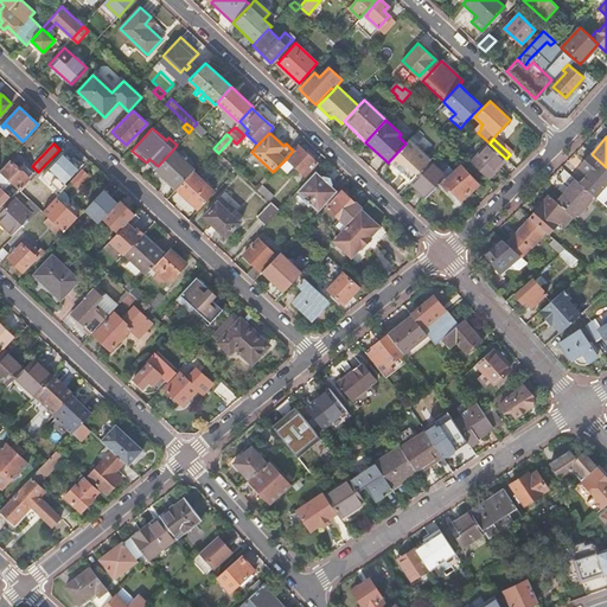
[(406,173),(411,179),(426,164),(406,144),(388,163),(384,165),(400,179),(406,173)]
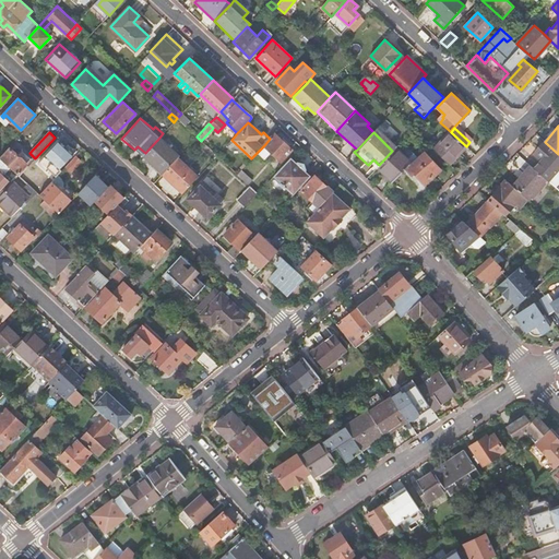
[(450,132),(433,150),(450,164),(466,146),(451,132),(450,132)]
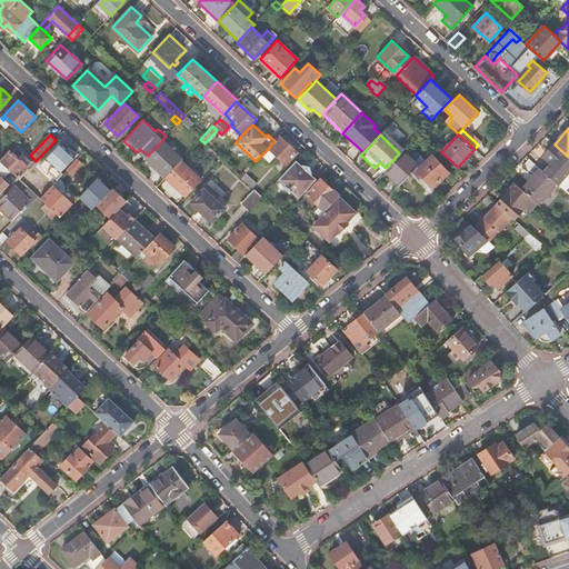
[(275,141),(269,148),(286,163),(296,152),(279,137),(275,141)]
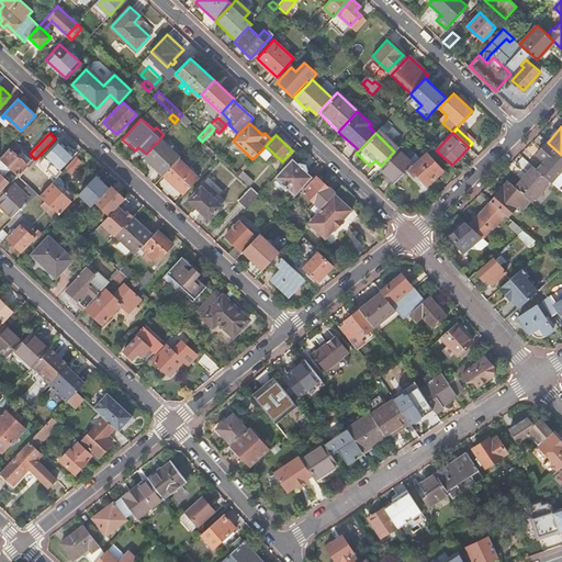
[(144,156),(143,156),(164,175),(178,159),(180,157),(160,138),(146,154),(144,156)]
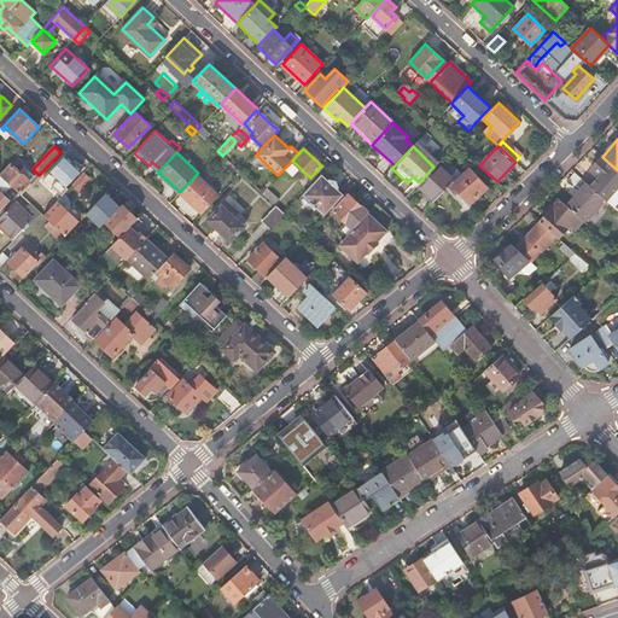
[(66,156),(50,173),(65,187),(81,170),(66,156)]
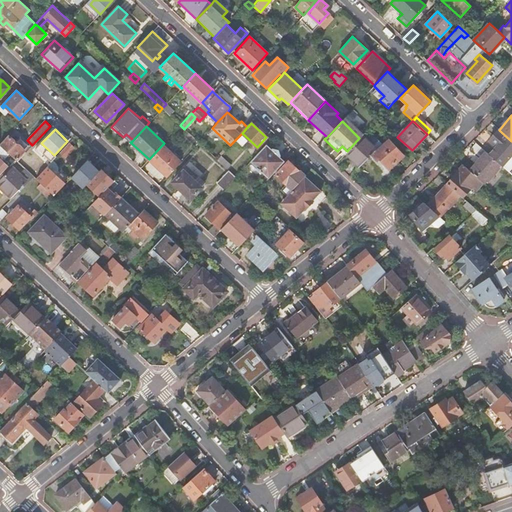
[(489,154),(500,164),(502,166),(508,160),(511,154),(511,141),(499,130),(489,140),(496,147),(489,154)]
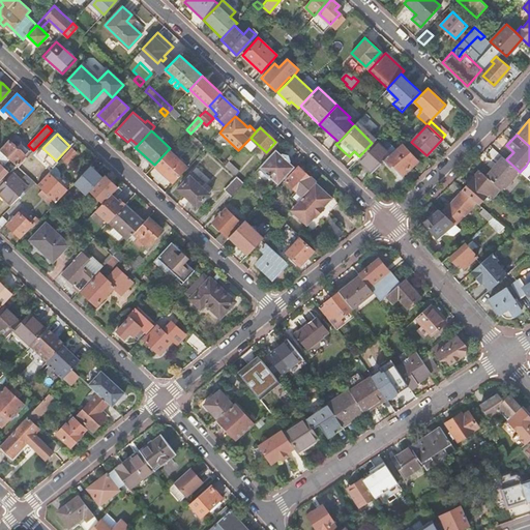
[(399,138),(386,150),(390,153),(402,143),(404,142),(399,138)]
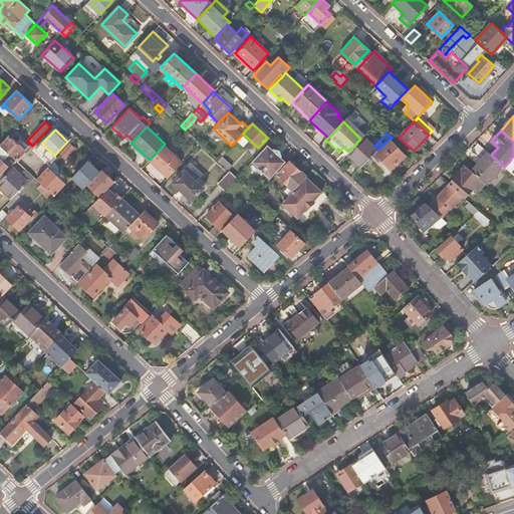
[(8,136),(0,144),(0,146),(1,147),(8,154),(15,160),(24,151),(8,136)]
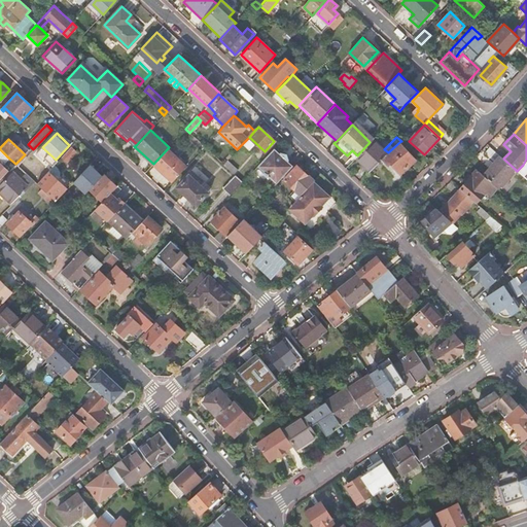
[(384,149),(373,139),(370,142),(357,155),(356,156),(371,171),(382,159),(388,152),(384,149)]
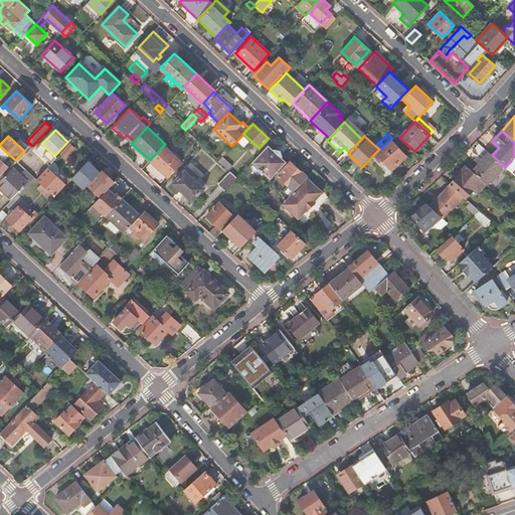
[(390,139),(379,149),(373,155),(379,161),(381,159),(391,169),(405,156),(390,139)]
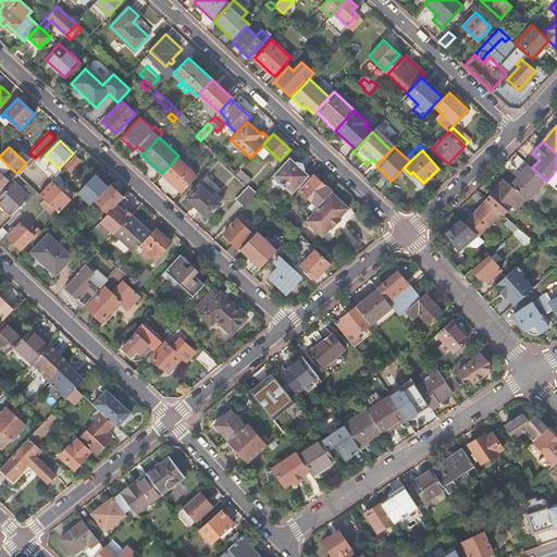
[(83,163),(75,156),(64,168),(72,174),(83,163)]
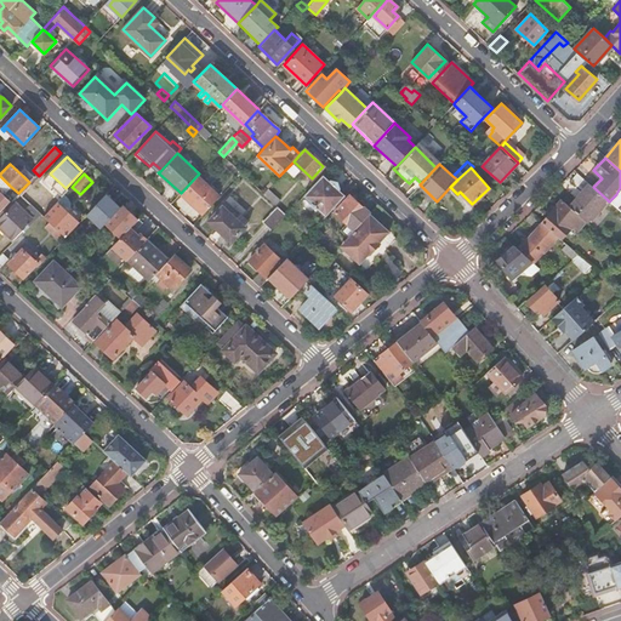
[(570,206),(586,221),(587,221),(607,199),(593,187),(577,174),(571,181),(584,191),(570,206)]
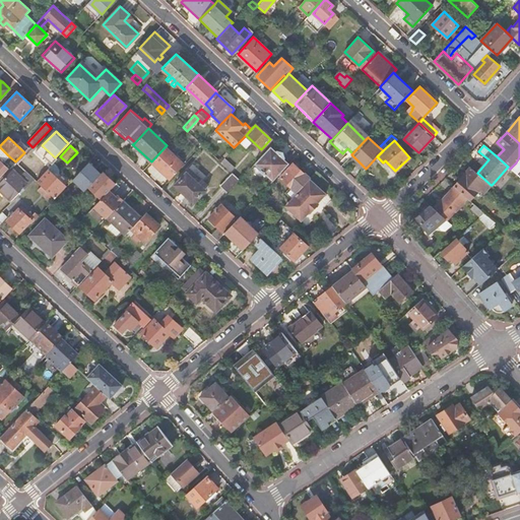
[(270,146),(254,164),(261,171),(260,172),(264,176),(265,175),(272,181),(288,164),(283,158),(284,157),(284,156),(284,155),(284,154),(283,153),(283,152),(282,151),(281,150),(280,150),(279,149),(278,149),(277,149),(276,150),(275,151),(270,146)]
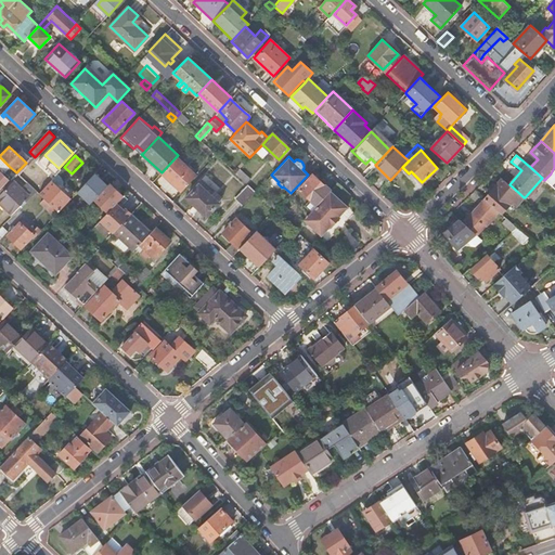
[(176,157),(162,172),(181,191),(196,176),(176,157)]
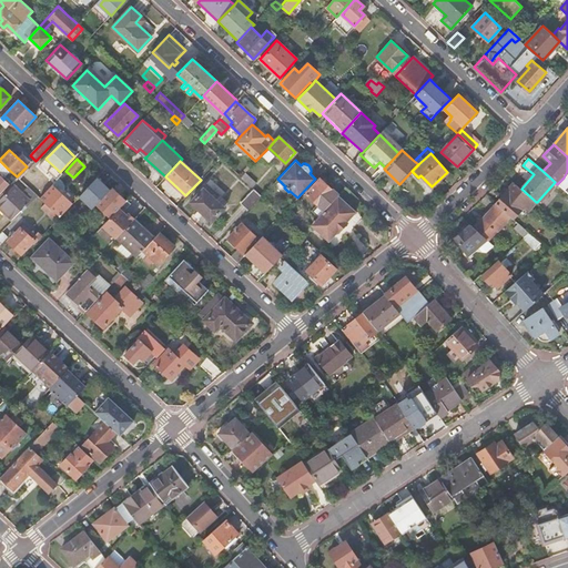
[(9,170),(1,162),(0,162),(0,191),(8,183),(2,178),(9,170)]
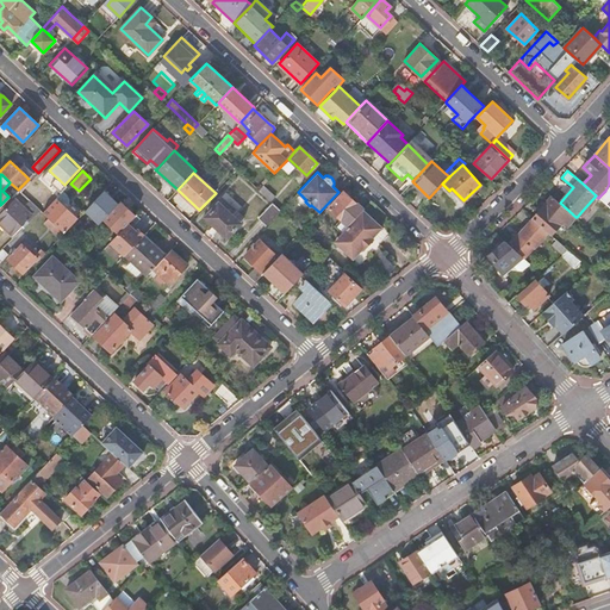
[(22,192),(19,190),(14,194),(37,215),(41,211),(22,192)]
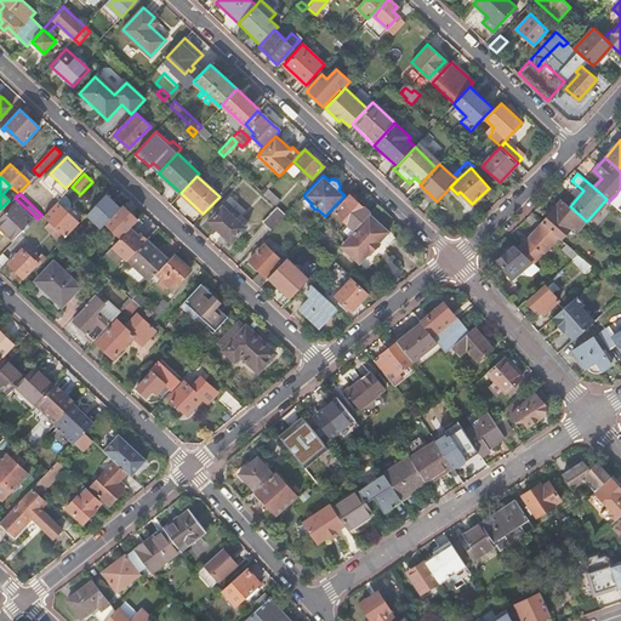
[(354,231),(370,214),(351,194),(335,211),(354,231)]
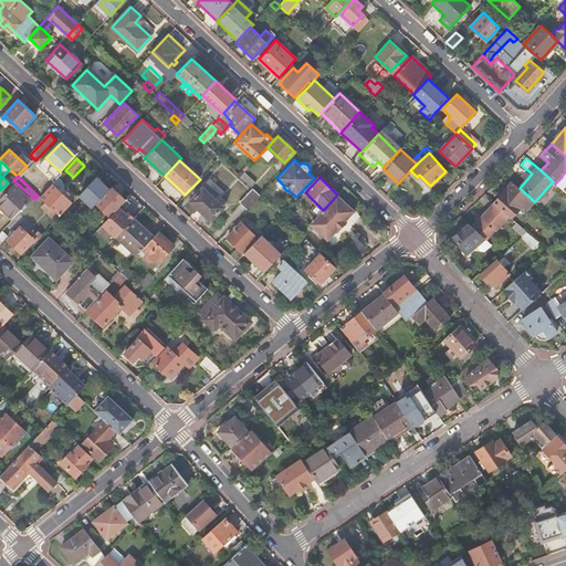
[(513,182),(494,203),(509,216),(512,218),(522,206),(526,210),(534,201),(520,188),(513,182)]
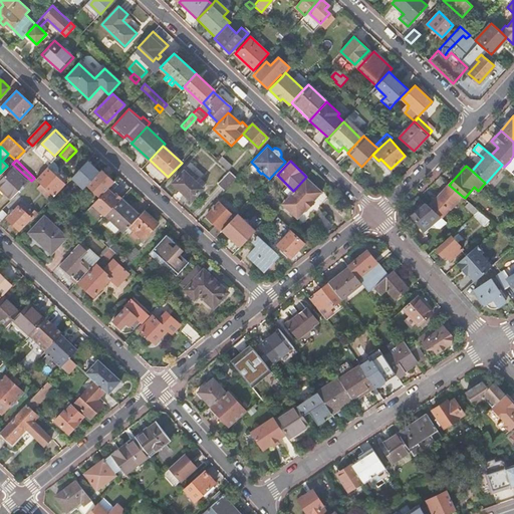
[(5,194),(11,200),(22,190),(20,188),(27,181),(13,168),(6,175),(16,184),(5,194)]
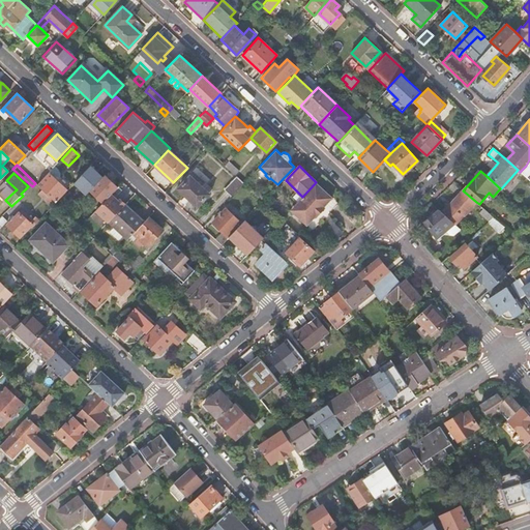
[(49,173),(37,185),(42,189),(56,202),(67,190),(49,173)]
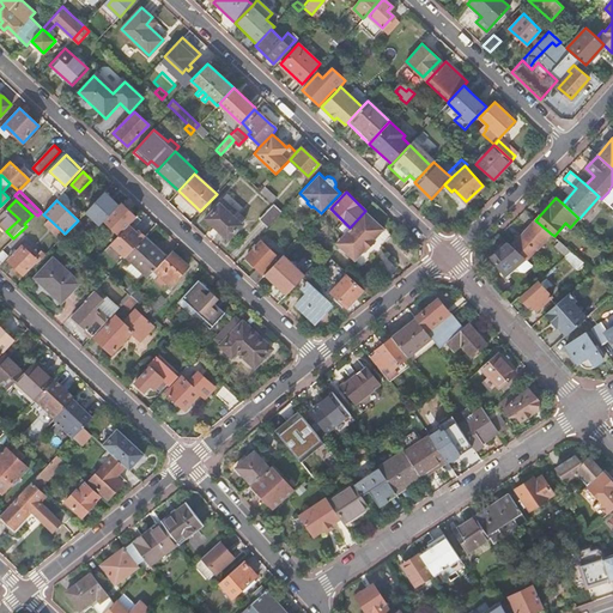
[(121,202),(104,219),(120,234),(135,217),(121,202)]
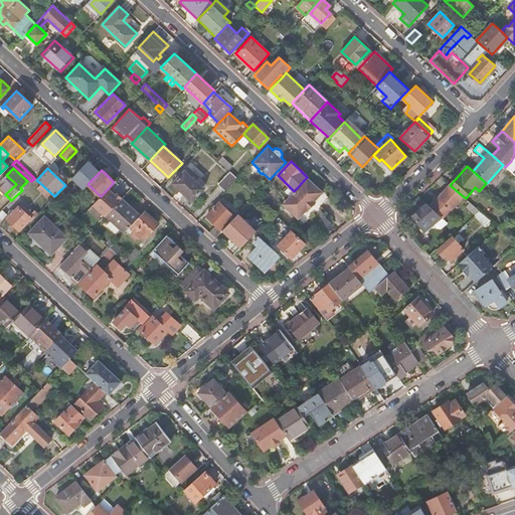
[(184,171),(173,183),(191,200),(202,188),(184,171)]
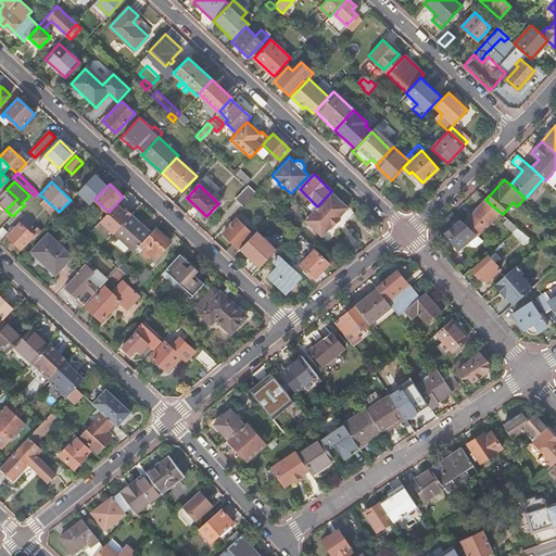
[(244,204),(257,192),(250,185),(237,197),(244,204)]
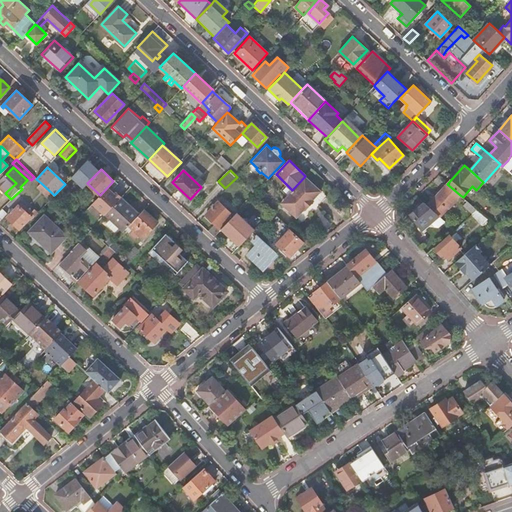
[(292,190),(291,190),(304,202),(317,188),(305,176),(292,190)]
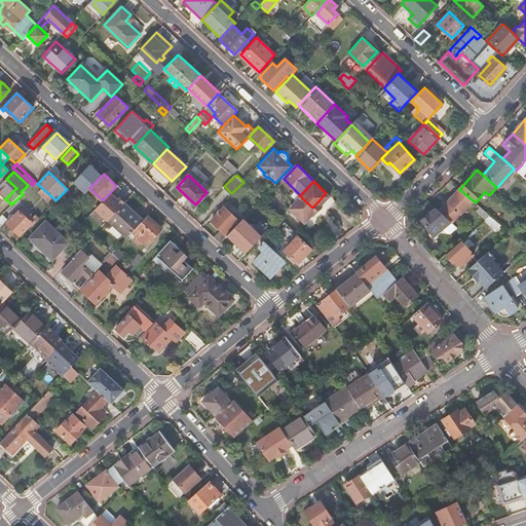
[(35,182),(32,185),(39,191),(42,188),(37,184),(35,182)]
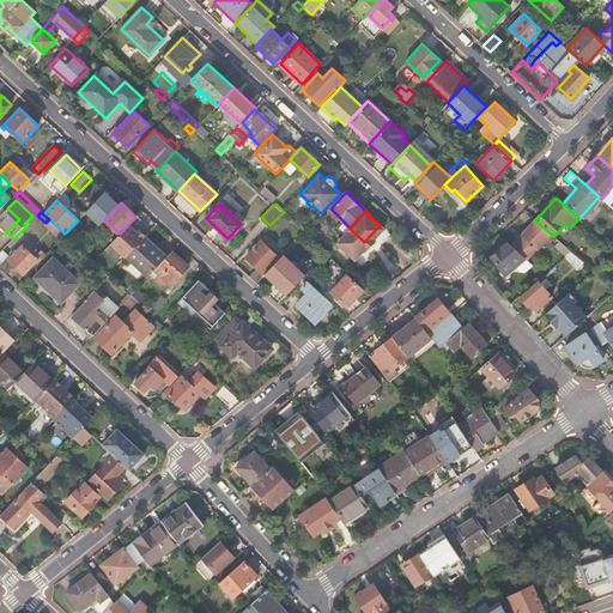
[(49,219),(46,223),(61,238),(65,234),(49,219)]
